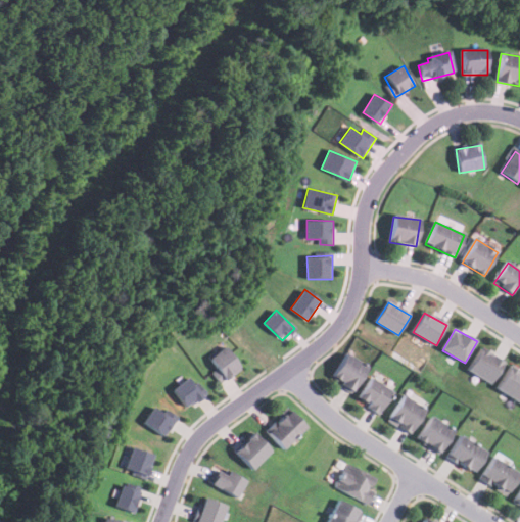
[(243,370),(227,346),(210,358),(218,369),(213,372),(222,384),(243,370)]
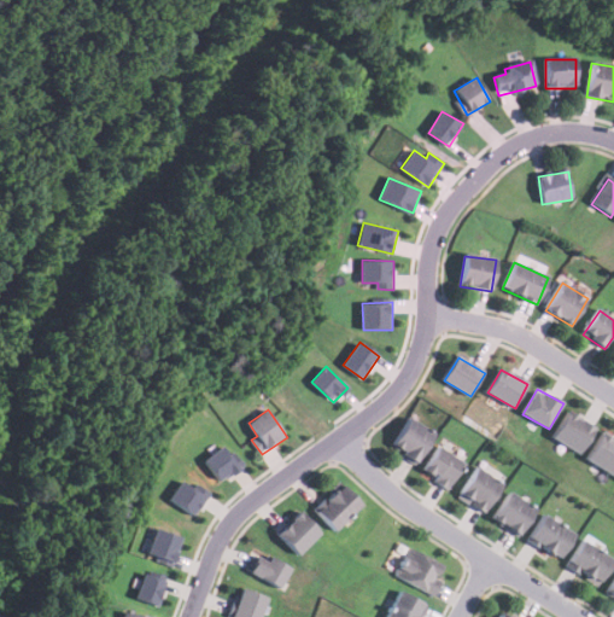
[(554,437),(582,454),(597,428),(569,412),(554,437)]
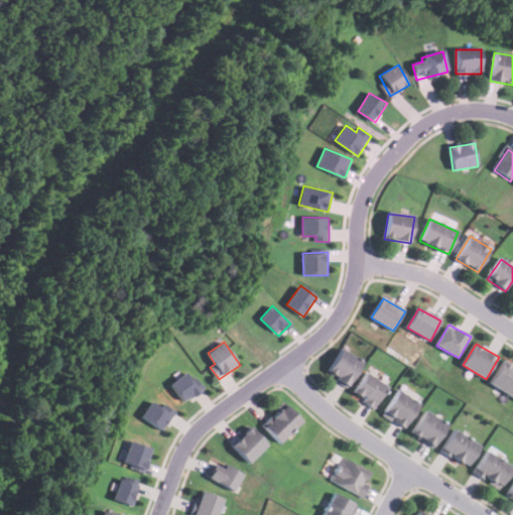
[(364,363),(342,349),(327,374),(348,388),(364,363)]
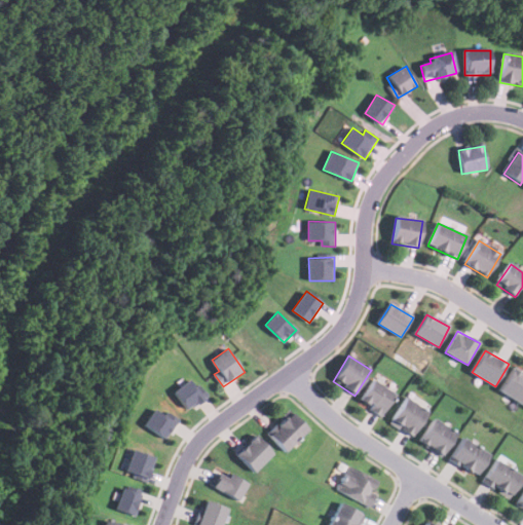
[(522,372),(515,368),(500,391),(522,404),(522,372)]
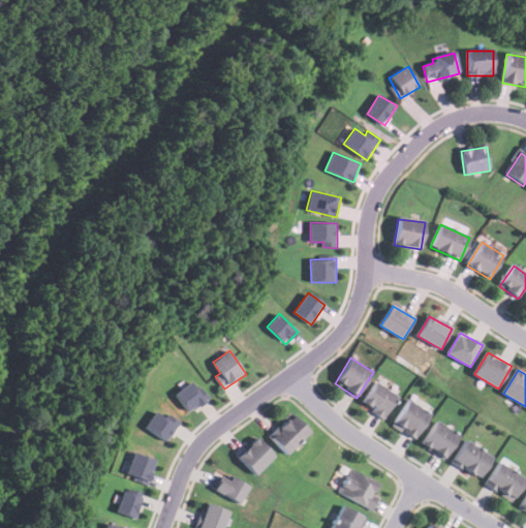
[(198,390),(191,381),(175,394),(190,413),(210,398),(202,386),(198,390)]
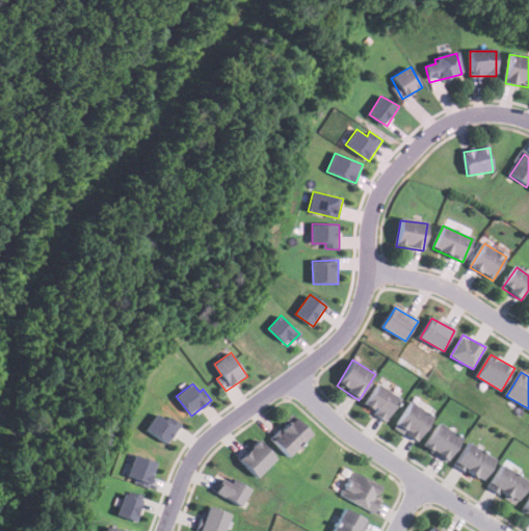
[(364,407),(387,421),(400,399),(377,385),(364,407)]
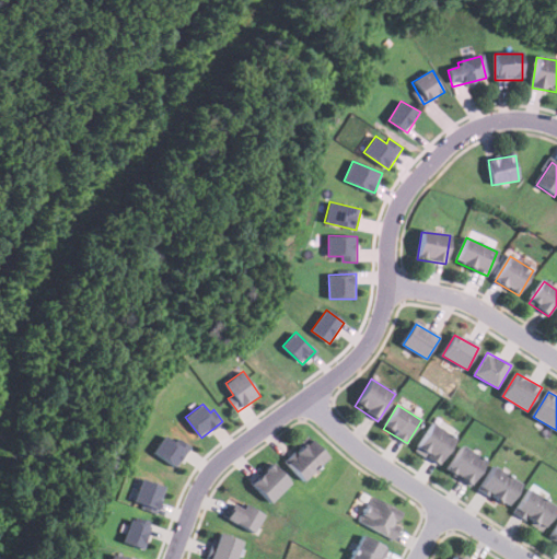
[(456,440),(433,423),(416,450),(439,466),(456,440)]
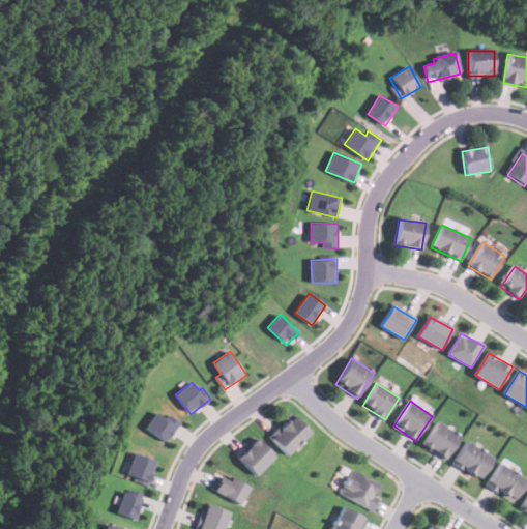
[(181,422),(169,414),(166,418),(156,411),(145,428),(168,443),(181,422)]
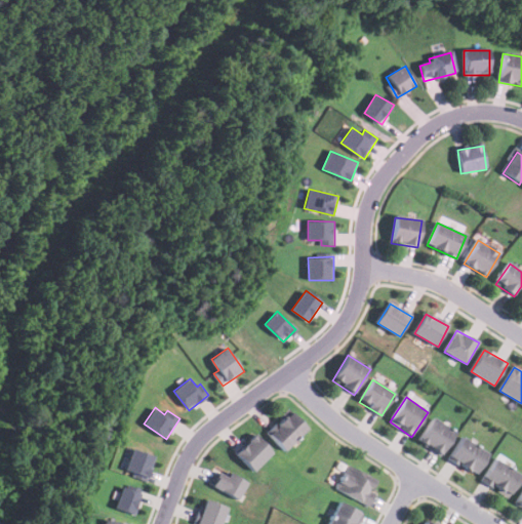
[(286,451),(308,429),(291,412),(269,434),(286,451)]
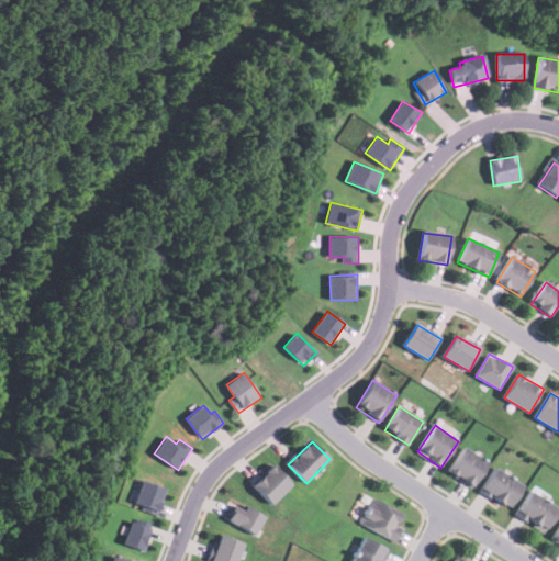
[(472,487),(489,463),(465,447),(448,471),(472,487)]
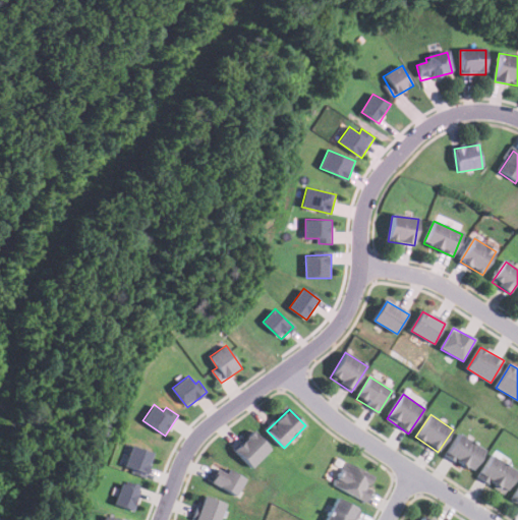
[(233,450),(251,469),(272,450),(253,430),(233,450)]
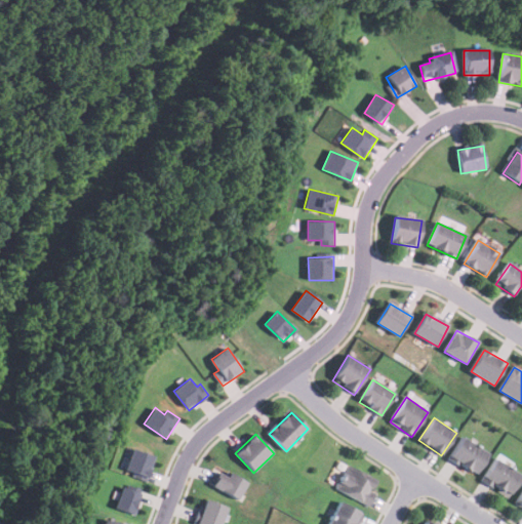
[(489,455),(463,437),(448,457),(475,476),(489,455)]
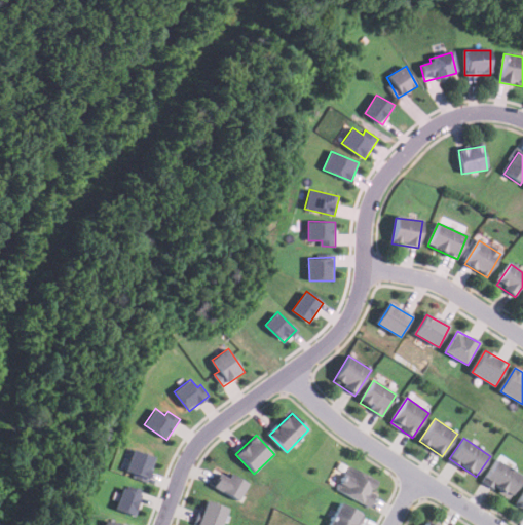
[(156,456),(134,449),(125,473),(149,481),(156,456)]
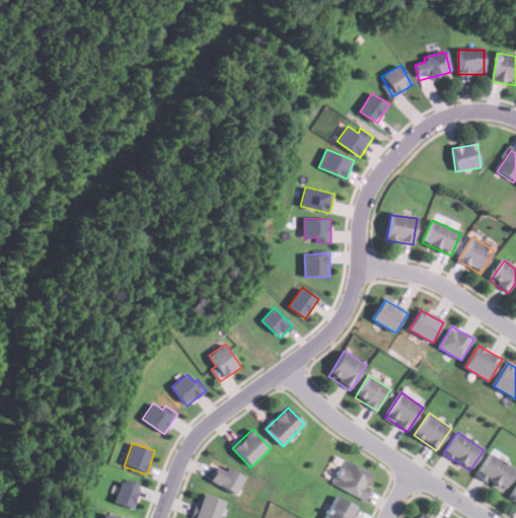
[(515,470),(491,453),(475,474),(501,493),(515,472),(515,470)]
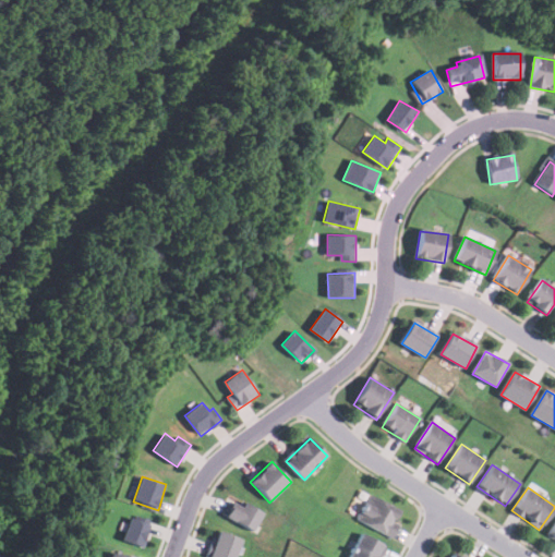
[(371,495),(361,489),(350,513),(360,518),(371,495)]
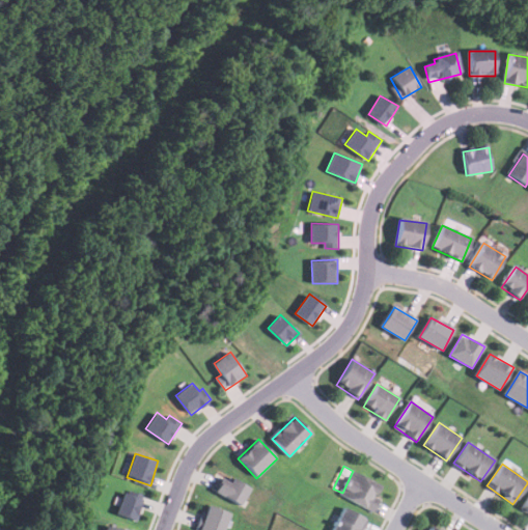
[(339,494),(370,511),(383,487),(353,471),(339,494)]
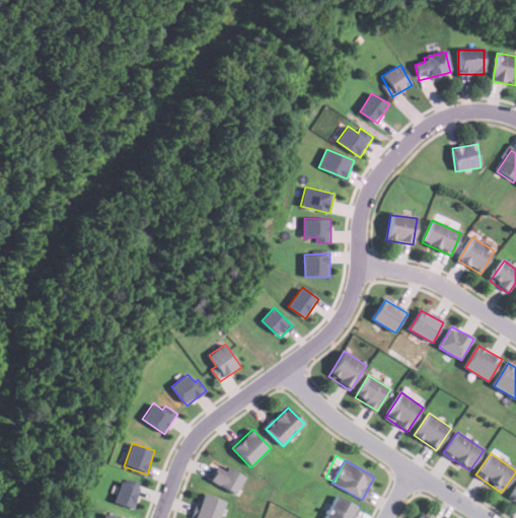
[(216,465),(208,481),(234,495),(244,476),(228,467),(225,472),(216,465)]
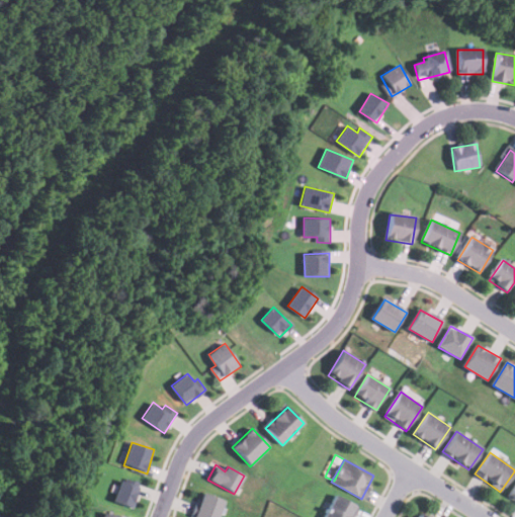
[(142,488),(121,480),(113,501),(134,509),(142,488)]
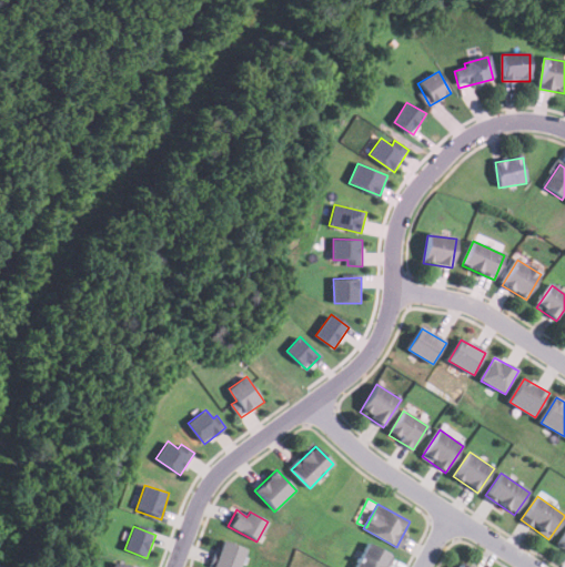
[(222,539),(211,566),(238,566),(246,548),(222,539)]
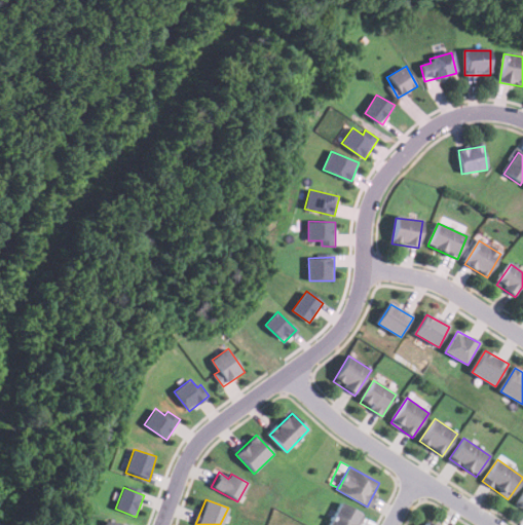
[(357,524),(363,515),(340,502),(328,524),(357,524)]
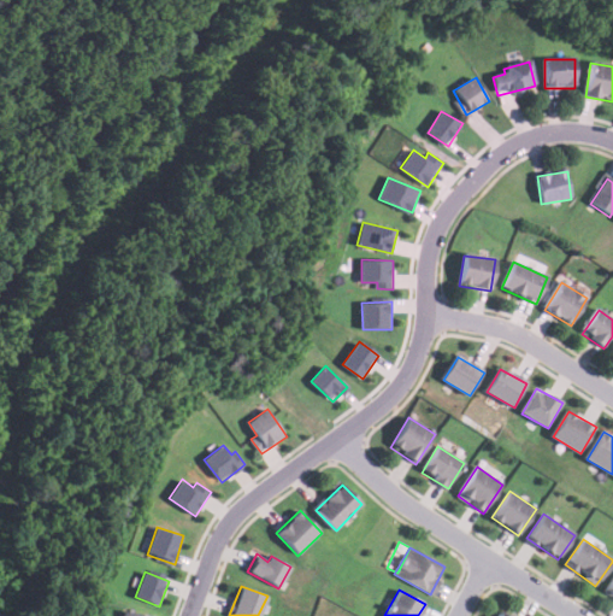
All buildings are outlined.
